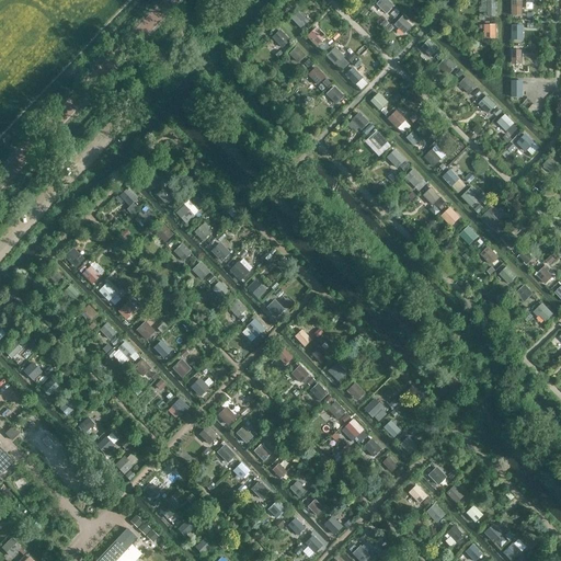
[(378,0),(370,8),(382,21),(390,13),(378,0)]
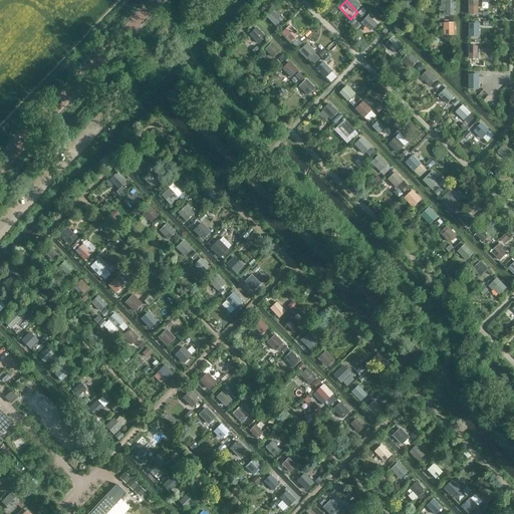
[(470,0),(470,13),(481,13),(480,0),(470,0)]
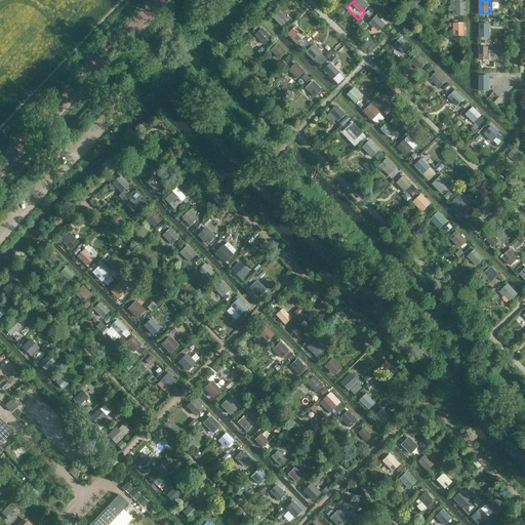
[(448,1),(448,19),(462,18),(461,1),(448,1)]
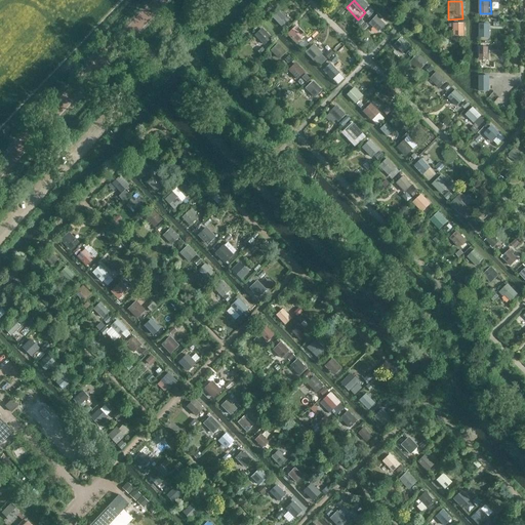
[(378,31),(387,23),(376,12),(368,22),(378,31)]
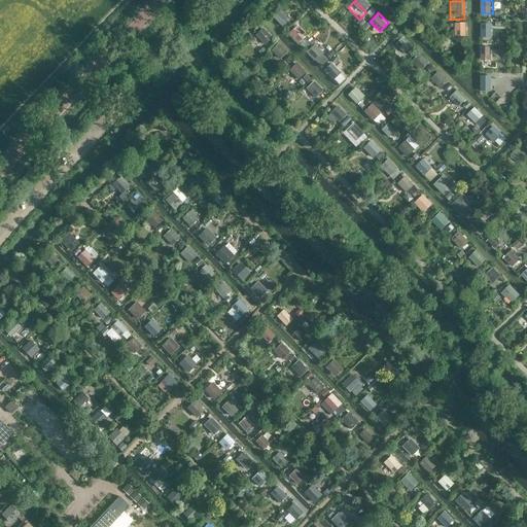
[(278,14),(270,22),(282,34),(290,27),(278,14)]
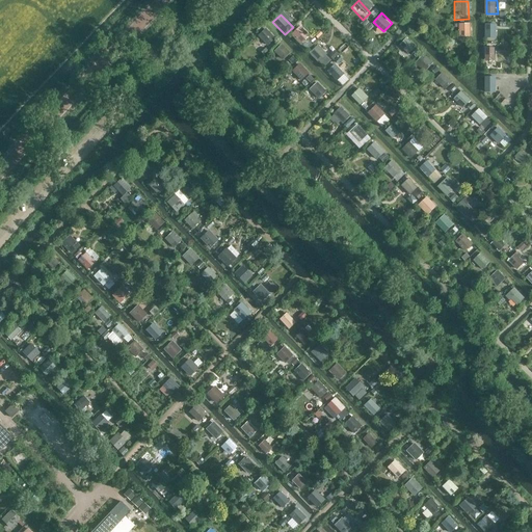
[(461,36),(473,36),(473,22),(461,22),(461,36)]
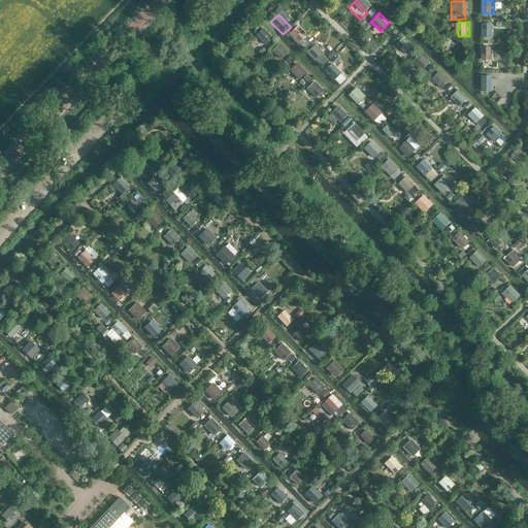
[(476,24),(476,40),(490,40),(489,23),(476,24)]
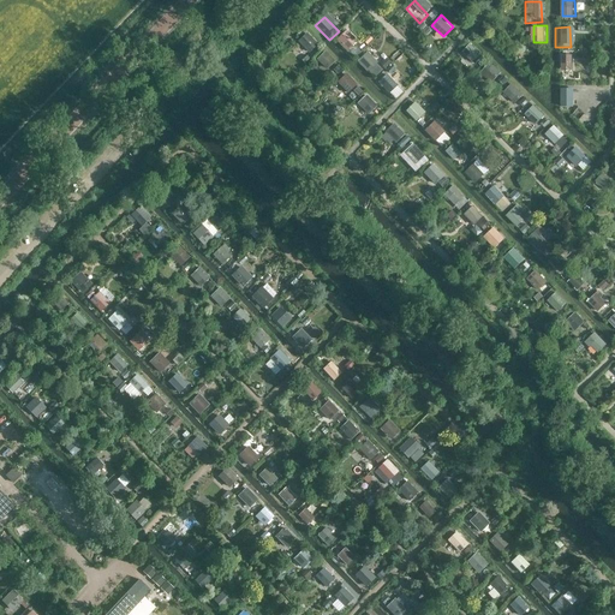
[(347,28),(336,40),(348,51),(359,40),(347,28)]
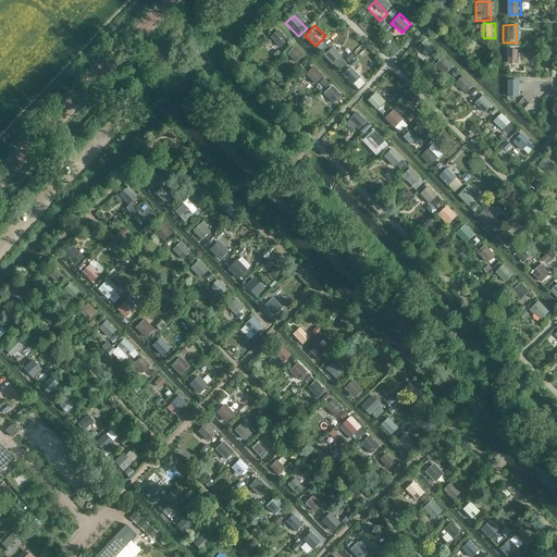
[(277,50),(289,39),(279,28),(268,38),(277,50)]
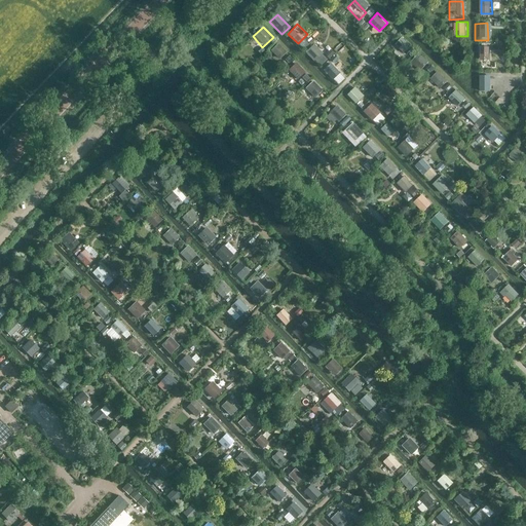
[(393,40),(385,48),(398,59),(405,50),(393,40)]
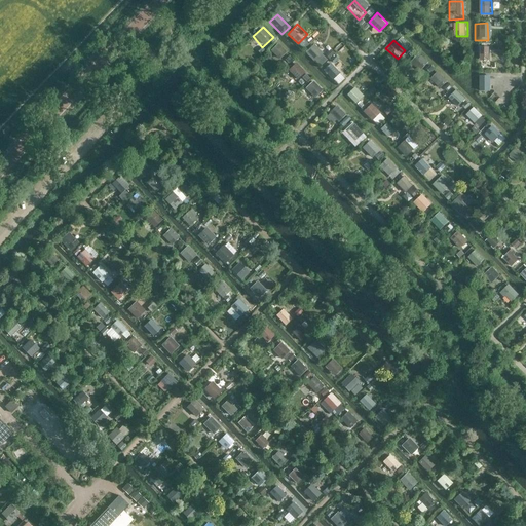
[(306,45),(299,52),(309,64),(316,55),(306,45)]
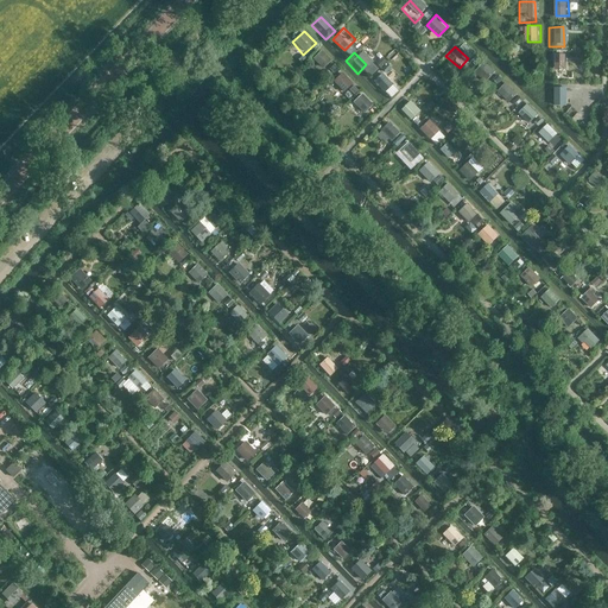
[(556,69),(568,69),(568,52),(556,52),(556,69)]
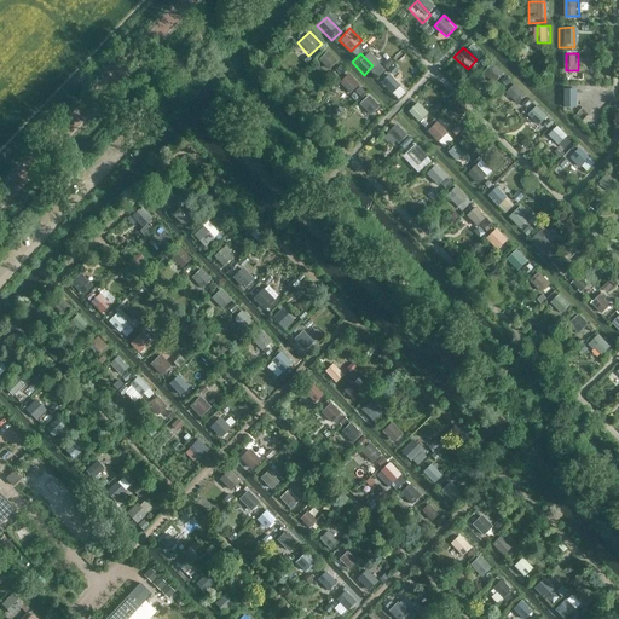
[(322,56),(313,65),(327,79),(336,69),(322,56)]
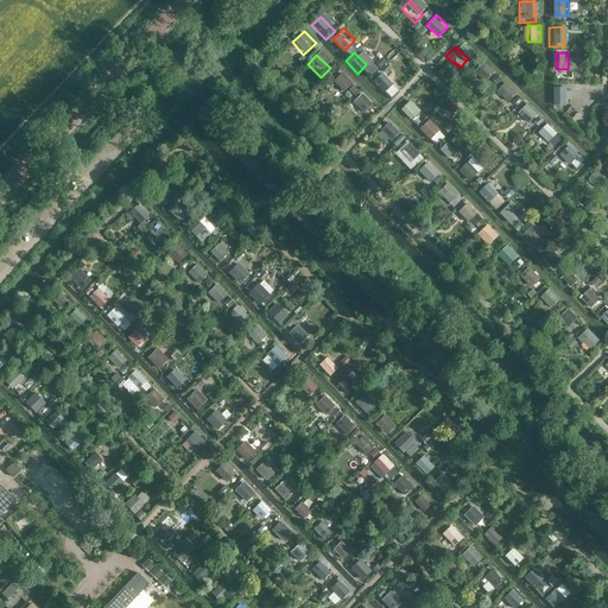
[(487,81),(496,70),(486,59),(475,71),(487,81)]
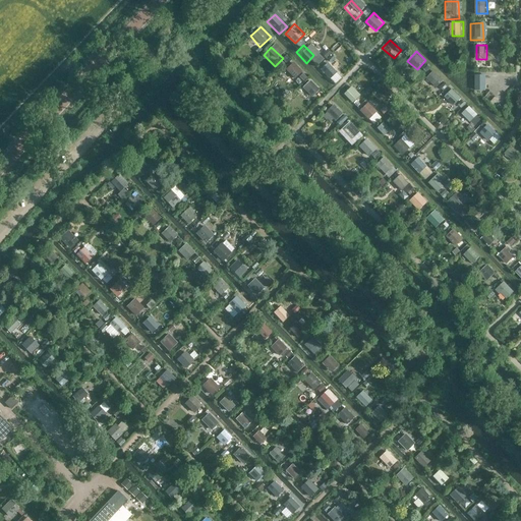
[(294,61),(287,69),(296,77),(303,70),(294,61)]
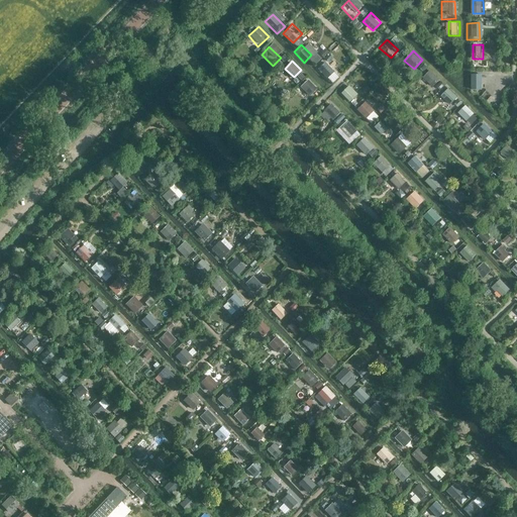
[(325,62),(319,68),(333,83),(340,76),(325,62)]
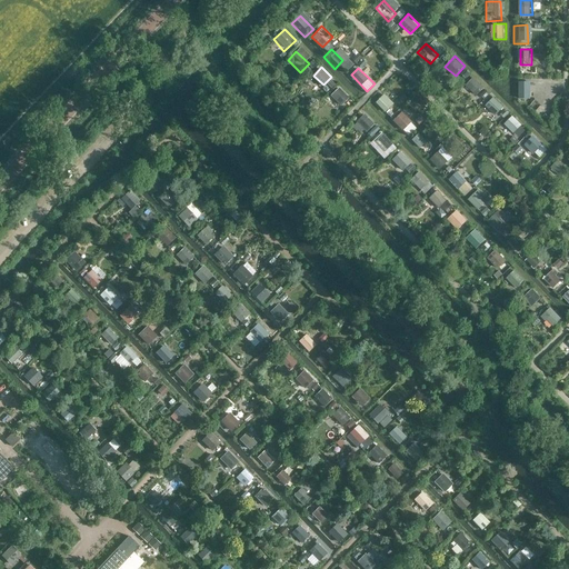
[(465,80),(455,89),(470,102),(479,93),(465,80)]
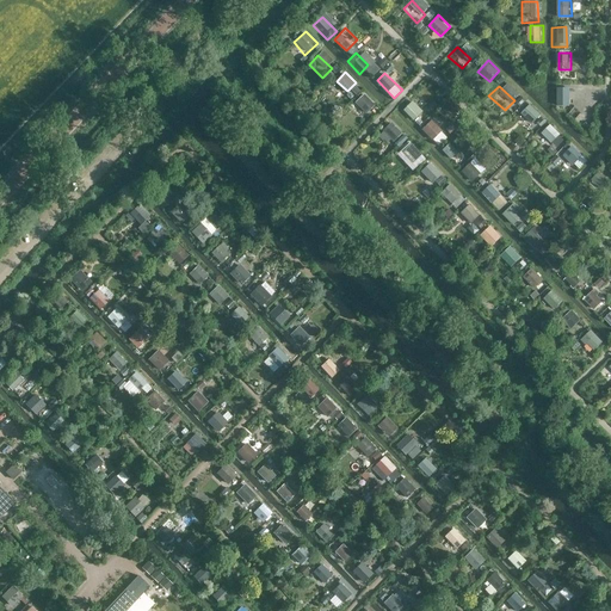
[(568,87),(551,87),(551,109),(568,109),(568,87)]
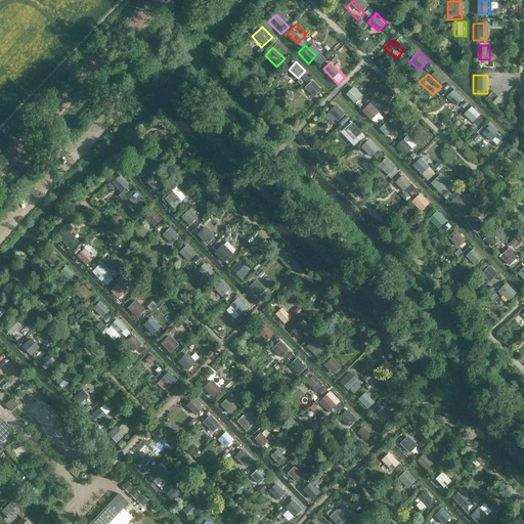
[(442,86),(450,92),(454,87),(446,81),(442,86)]
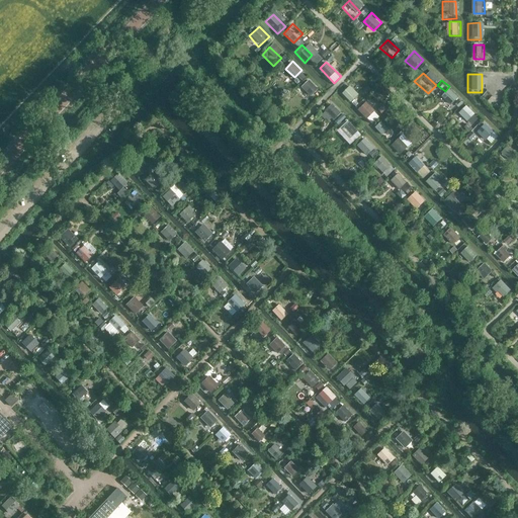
[(293,89),(304,100),(312,92),(301,81),(293,89)]
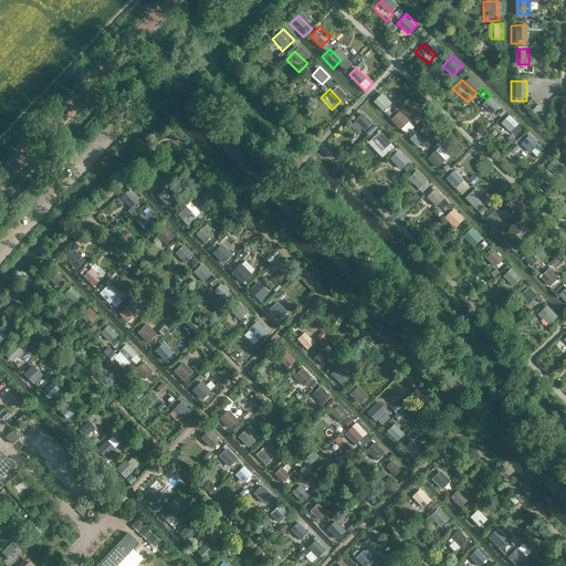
[(367,105),(379,115),(387,106),(376,96),(367,105)]
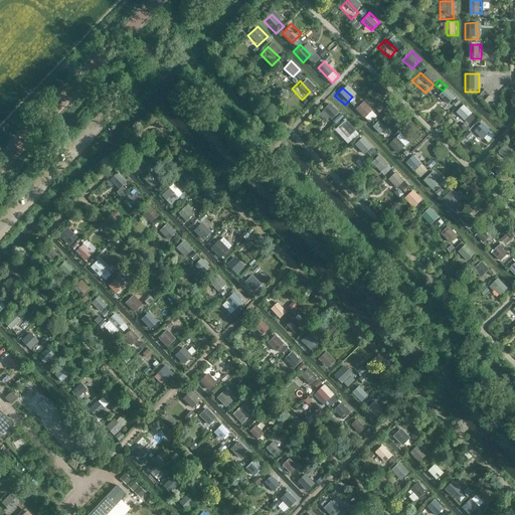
[(313,120),(325,130),(341,113),(329,102),(313,120)]
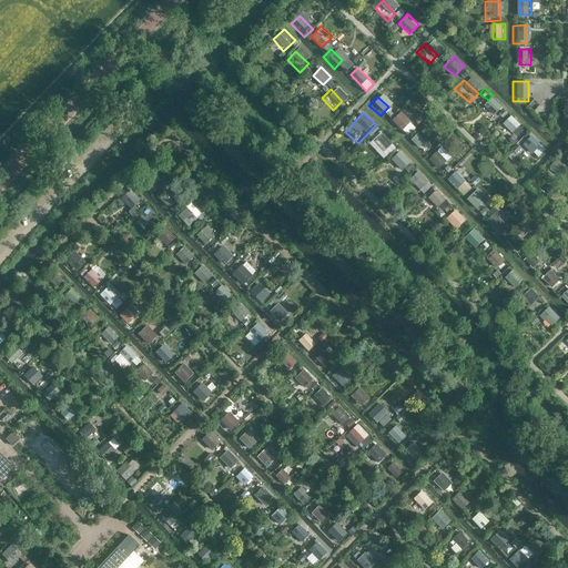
[(503,115),(494,124),(506,135),(514,128),(503,115)]
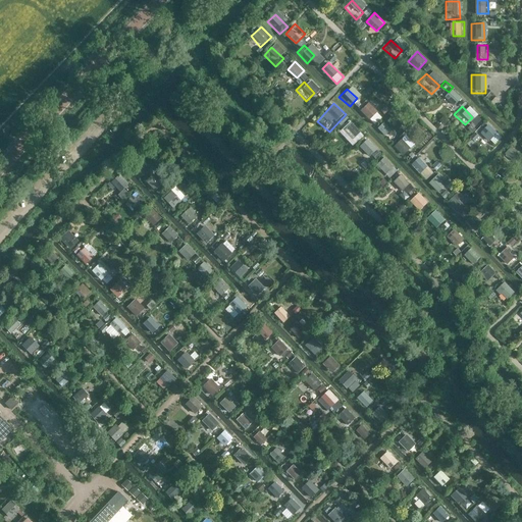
[(478,125),(483,120),(479,115),(473,121),(478,125)]
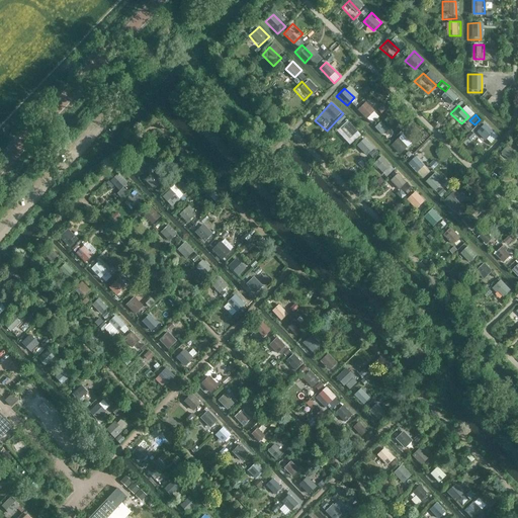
[(376,119),(368,126),(379,139),(387,132),(376,119)]
